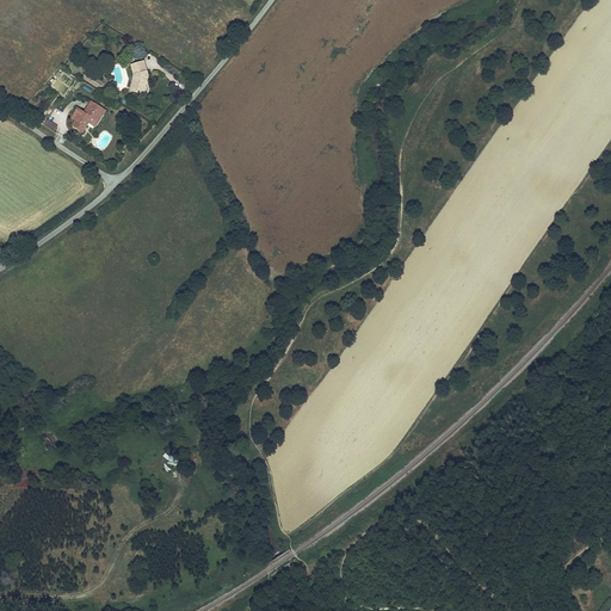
[(147,73),(142,61),(130,66),(133,75),(130,86),(135,87),(134,91),(136,91),(143,93),(144,78),(143,75),(147,73)]
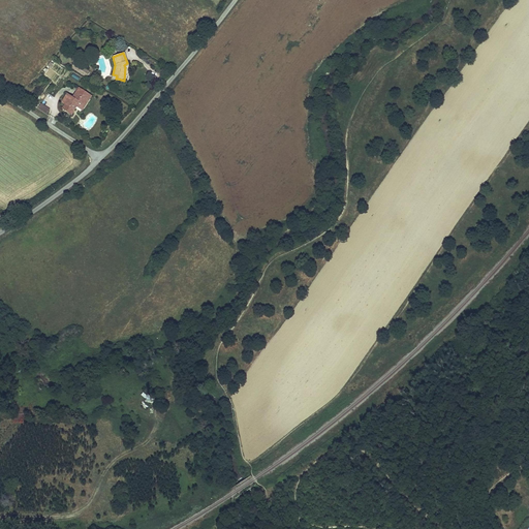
[(88,73),(72,63),(69,68),(85,79),(88,73)]
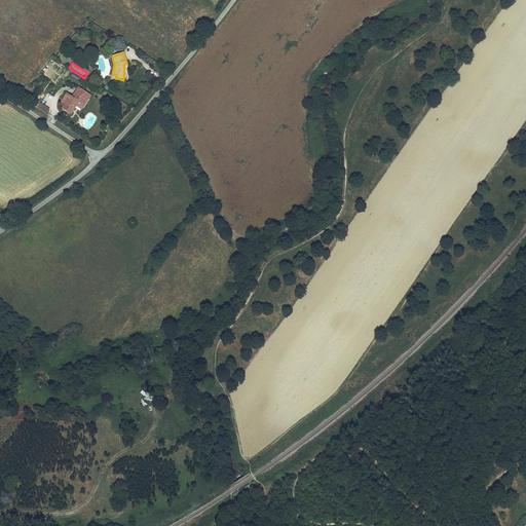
[(86,95),(88,91),(79,85),(73,95),(67,90),(62,100),(65,101),(63,105),(70,110),(72,106),(74,108),(76,105),(77,103),(76,103),(77,101),(84,105),(89,97),(86,95)]
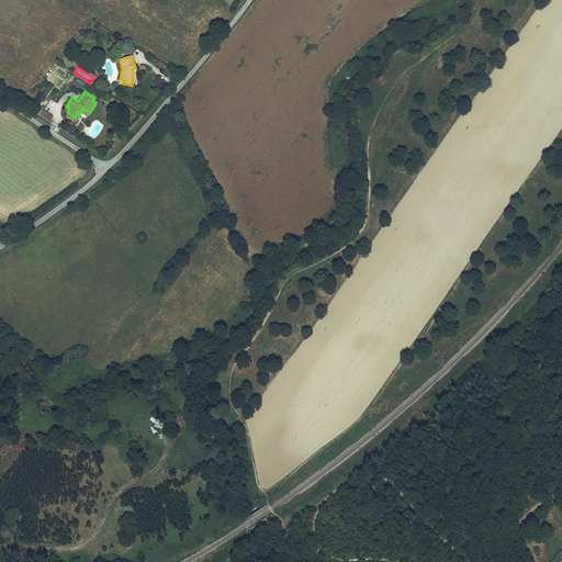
[(43,111),(38,116),(44,120),(45,120),(47,122),(51,116),(43,111)]
